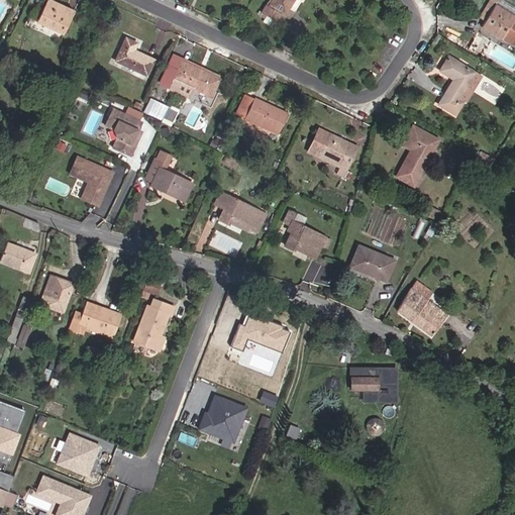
[(48,0),(36,22),(60,34),(72,12),(48,0)]
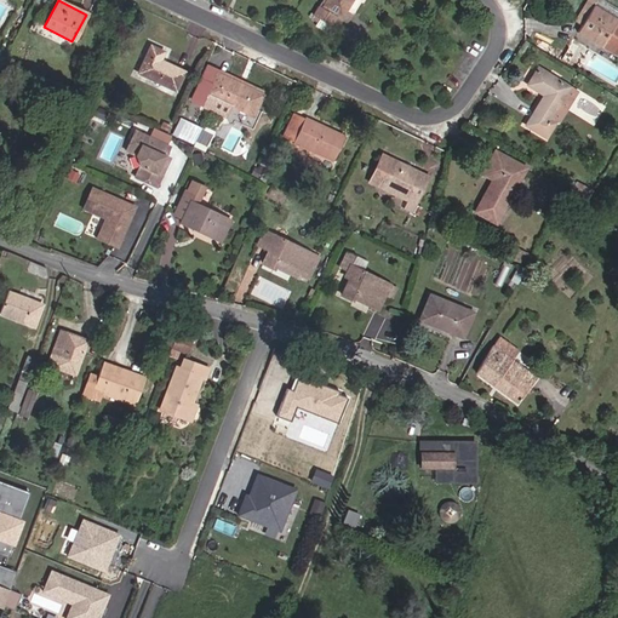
[(326,21),(337,28),(345,17),(347,18),(359,0),(332,0),(327,6),(325,4),(316,16),(326,22),(326,21)]
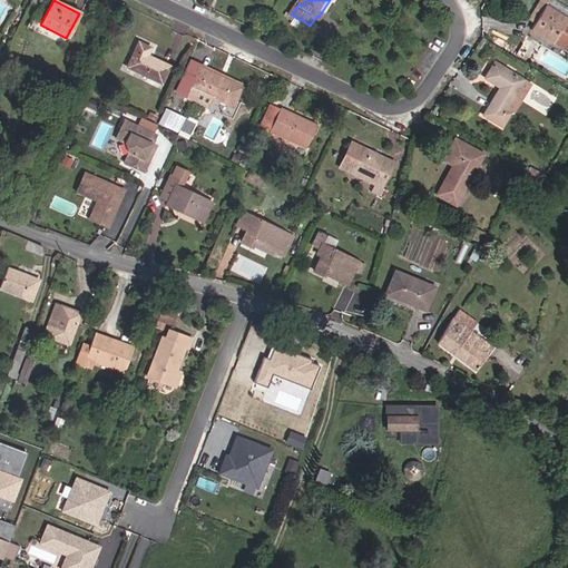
[(536,0),(526,17),(532,21),(529,26),(551,39),(554,36),(567,43),(567,16),(566,15),(567,12),(567,8),(554,0),(536,0)]
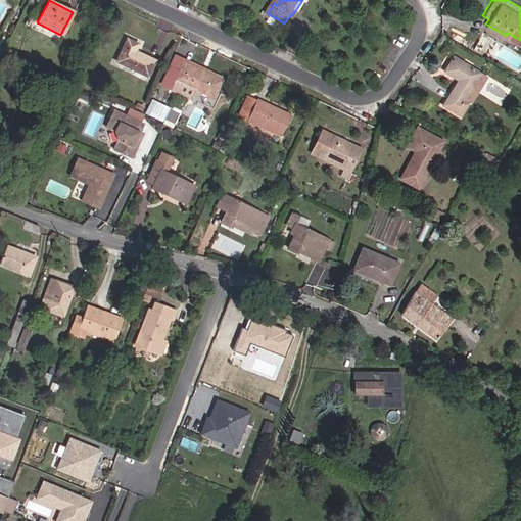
[(275,17),(275,18),(269,28),(277,34),(284,24),(275,17)]
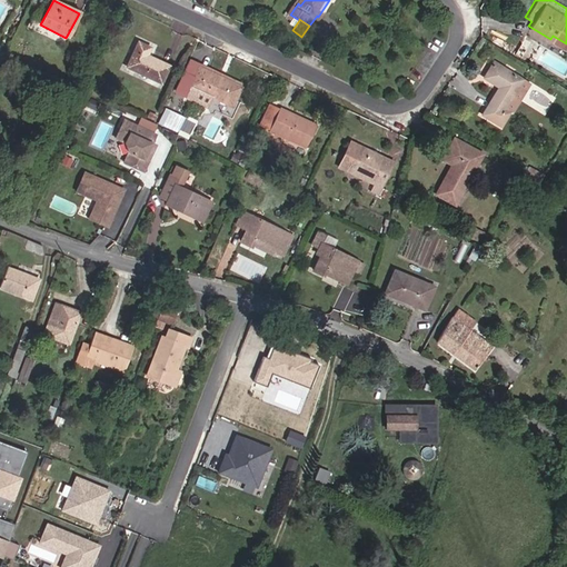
[(169,66),(148,55),(151,47),(137,41),(125,66),(160,83),(169,66)]
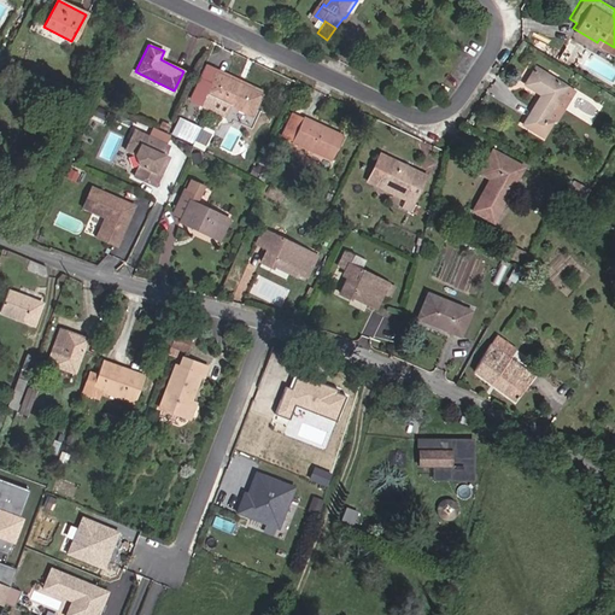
[(188,103),(198,107),(216,72),(205,68),(188,103)]
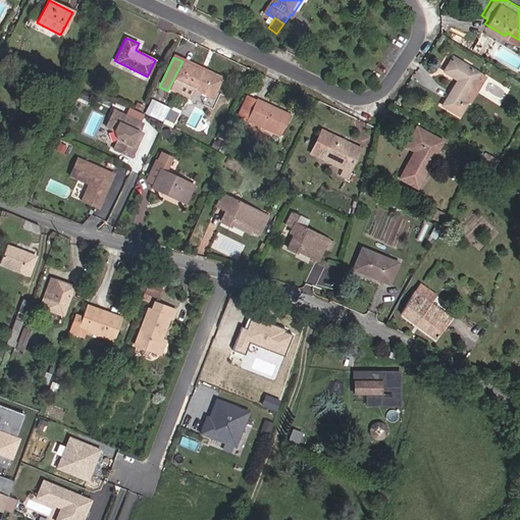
[(452,59),(444,74),(459,82),(446,108),(463,117),(468,107),(463,105),(466,100),(479,73),(452,59)]
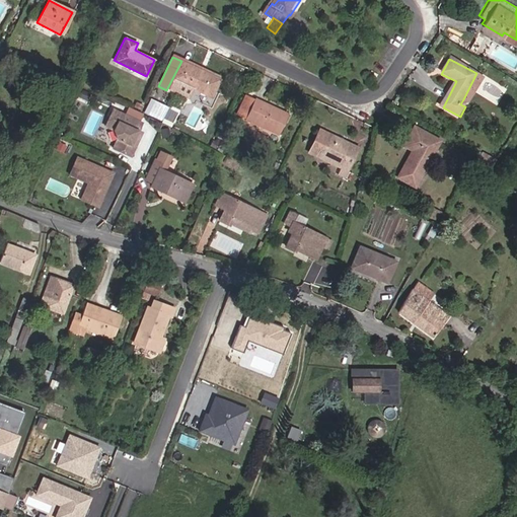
[(181,61),(166,90),(191,102),(197,90),(211,96),(220,79),(181,61)]
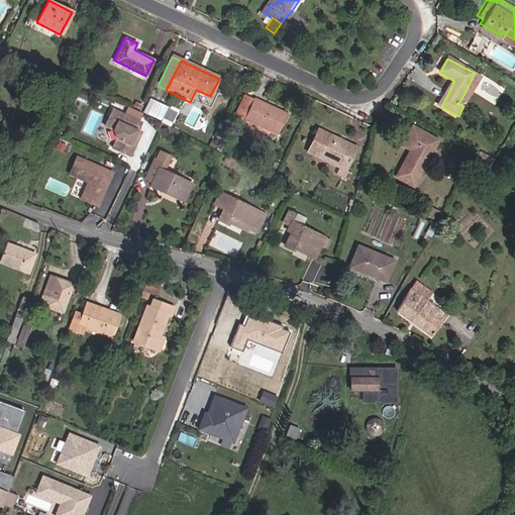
[(481,76),(475,73),(461,99),(468,102),(481,76)]
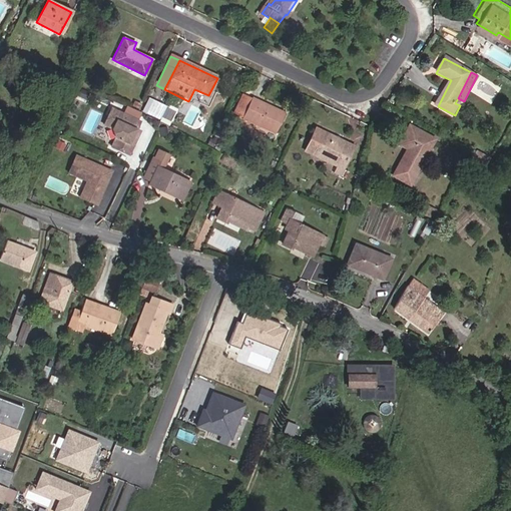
[(277,133),(286,115),(238,92),(229,111),(277,133)]
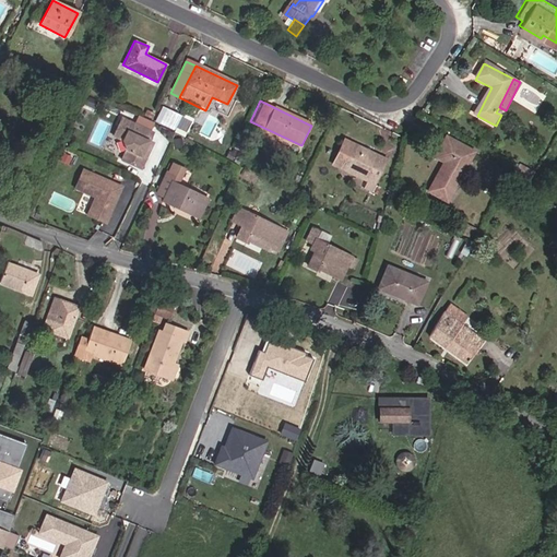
[(189,134),(193,125),(165,113),(161,122),(189,134)]
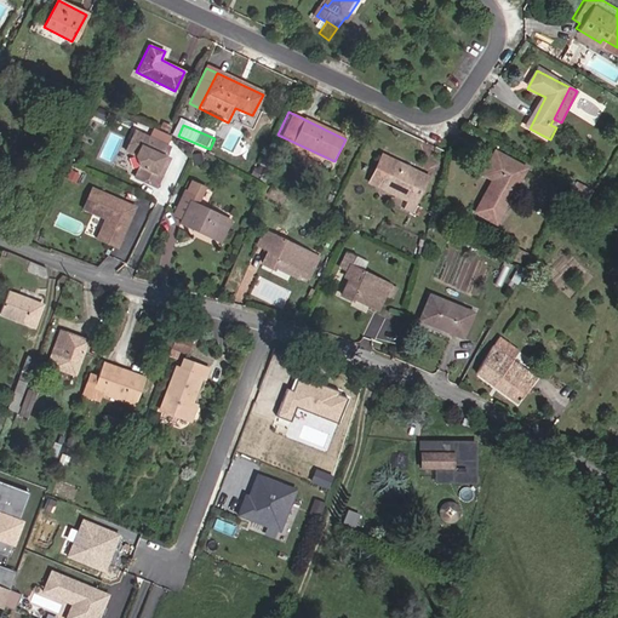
[(155,189),(164,171),(161,165),(164,158),(166,152),(131,136),(124,155),(132,159),(137,171),(133,181),(155,189)]
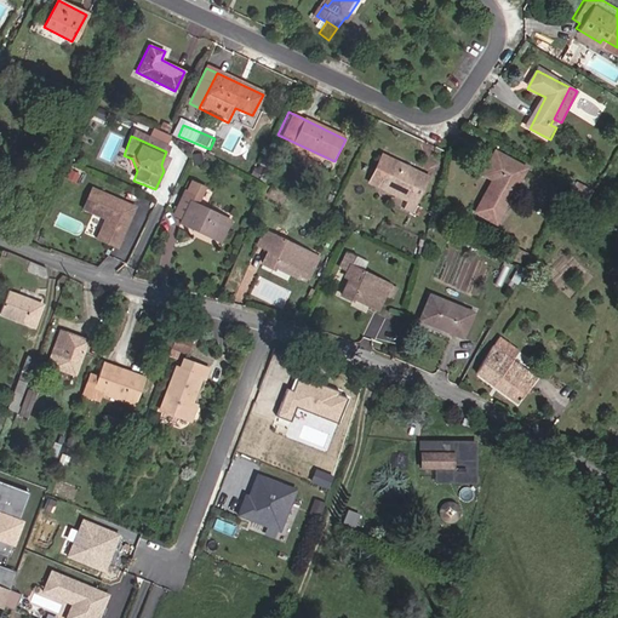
[(368,183),(406,200),(402,209),(413,215),(431,178),(383,154),(368,183)]
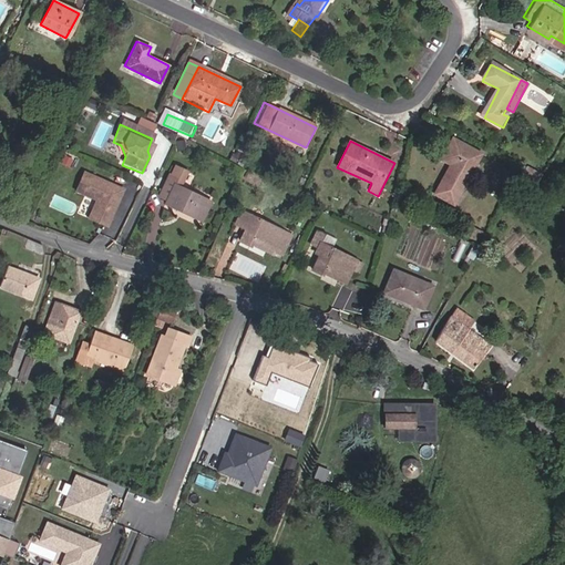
[(445,161),(454,166),(437,195),(454,206),(483,157),(456,141),(445,161)]
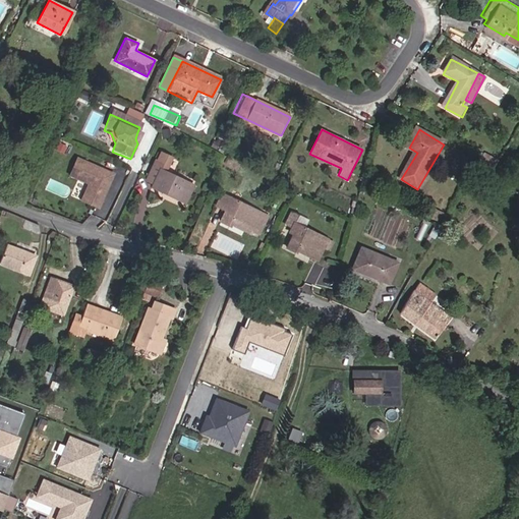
[(497,170),(502,162),(488,154),(483,161),(497,170)]
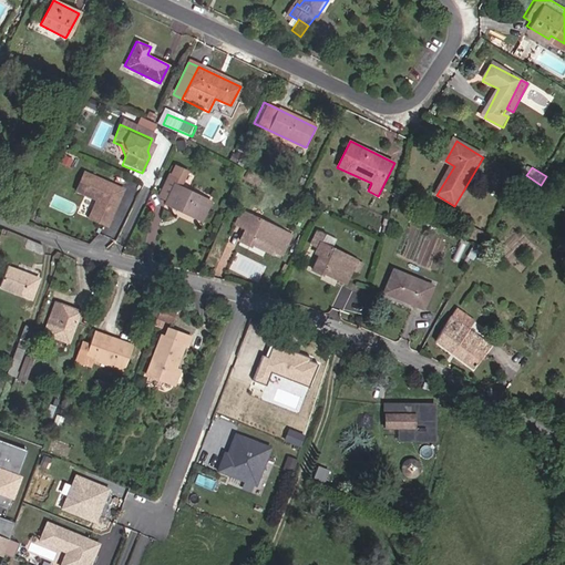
[(202,209),(205,212),(209,202),(180,189),(185,174),(175,170),(172,177),(168,176),(158,201),(167,204),(166,207),(197,221),(202,209)]
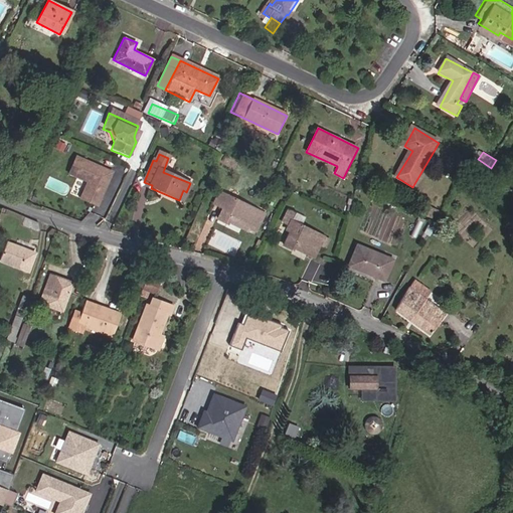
[(101,191),(104,192),(111,173),(75,157),(68,175),(88,182),(80,198),(99,206),(102,199),(99,198),(101,191)]
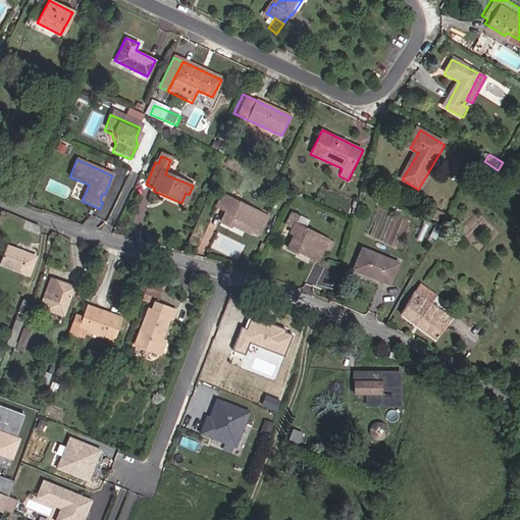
[(218,208),(227,212),(222,222),(234,227),(235,225),(255,235),(256,232),(261,236),(270,215),(225,195),(218,208)]
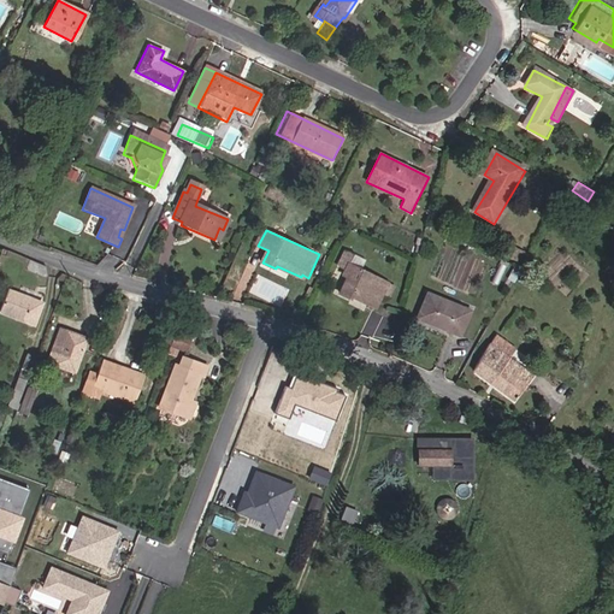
[(523,264),(529,252),(513,244),(508,257),(523,264)]
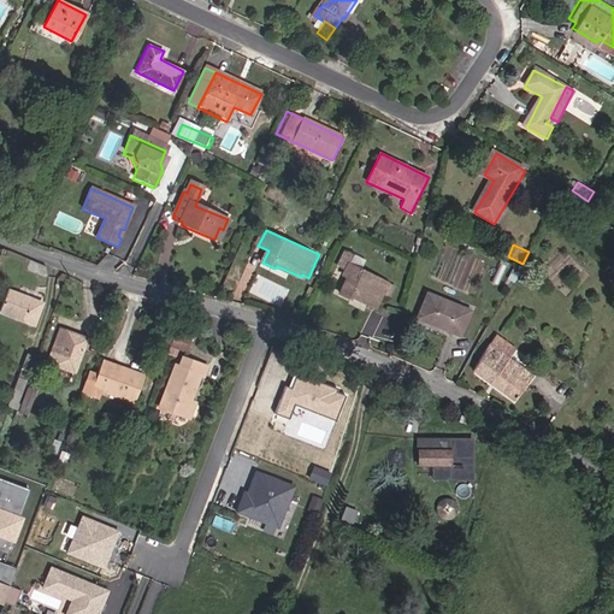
[(352,261),(355,252),(347,249),(340,265),(348,269),(344,275),(348,277),(342,294),(352,299),(354,295),(378,305),(384,291),(394,295),(399,283),(365,267),(352,261)]
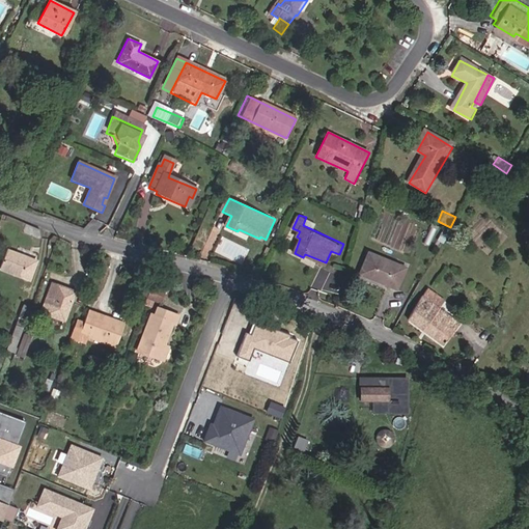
[(318,223),(306,217),(303,225),(314,230),(318,223)]
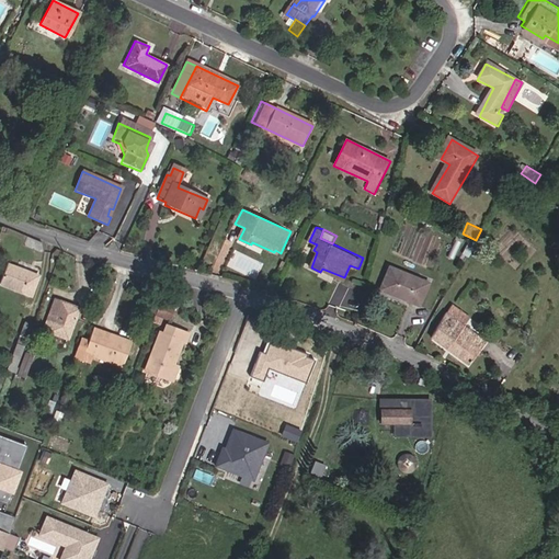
[(468,258),(476,246),(470,243),(464,255),(468,258)]
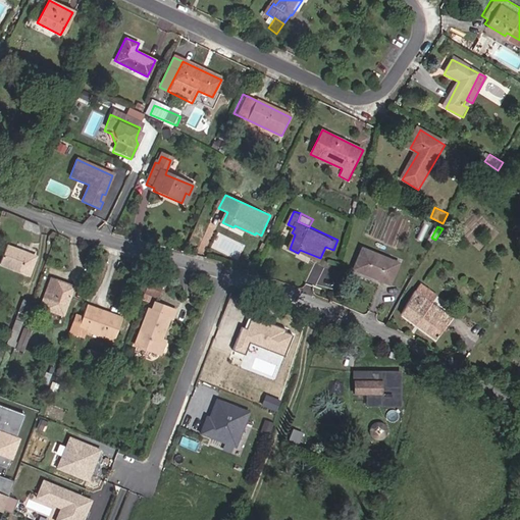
[(448,241),(452,235),(446,230),(442,238),(448,241)]
